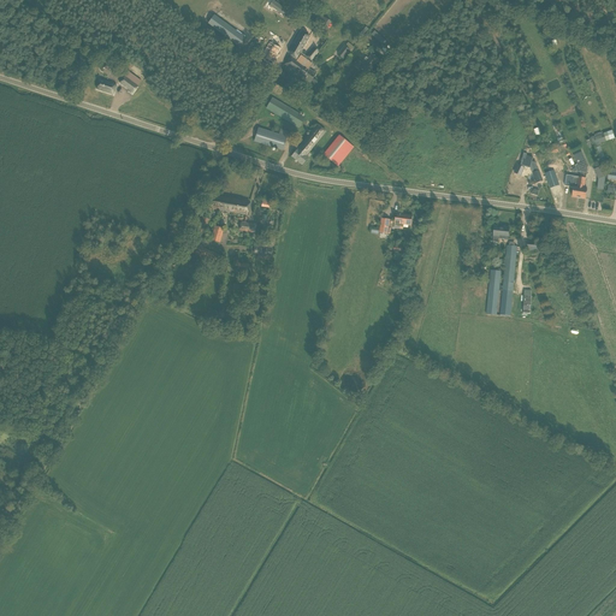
[(273,0),(272,0),(270,6),(283,16),(288,10),(273,0)]
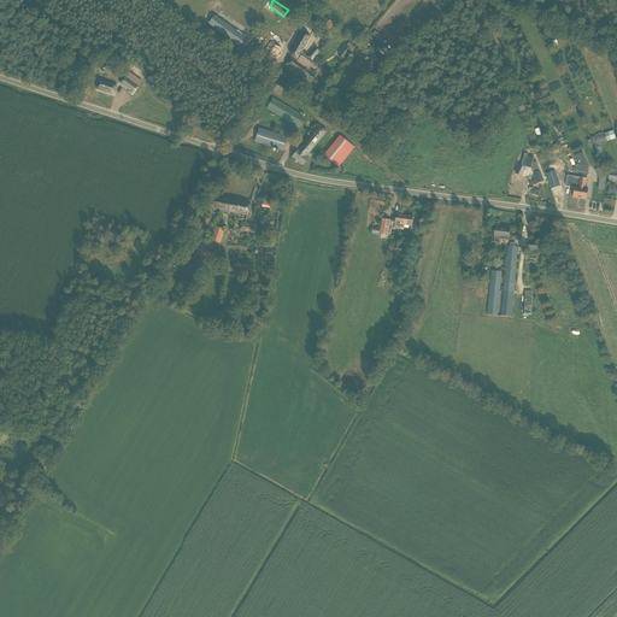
[(209,24),(239,46),(245,37),(215,16),(209,24)]
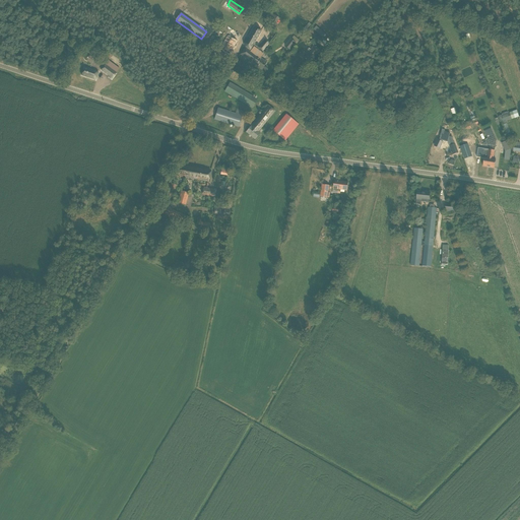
[(322,38),(325,34),(316,25),(313,28),(322,38)]
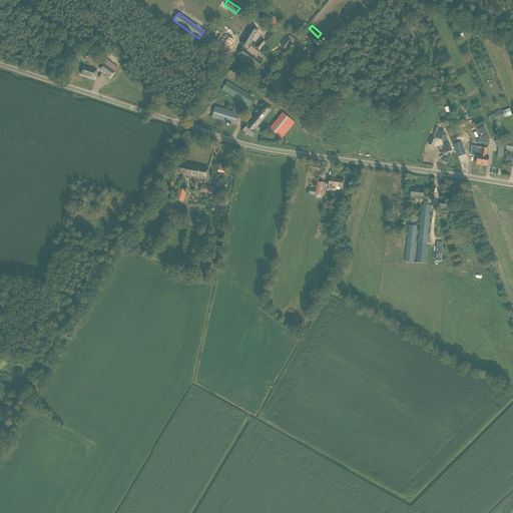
[(241,46),(246,49),(259,31),(251,26),(241,42),(241,46)]
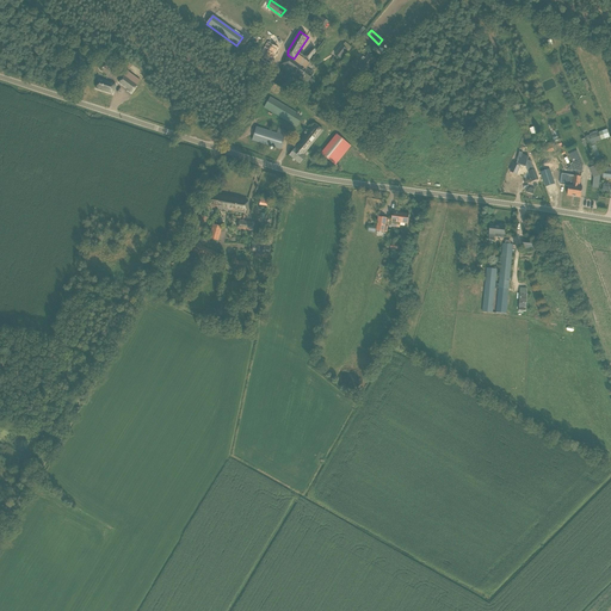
[(335,54),(341,59),(345,55),(346,55),(352,48),(357,42),(356,41),(351,47),(346,42),(343,45),(341,45),(335,54)]
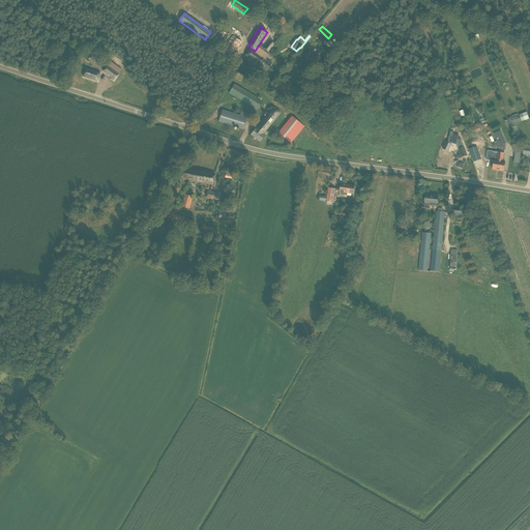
[(232,36),(227,47),(229,49),(227,52),(233,56),(242,42),(232,36)]
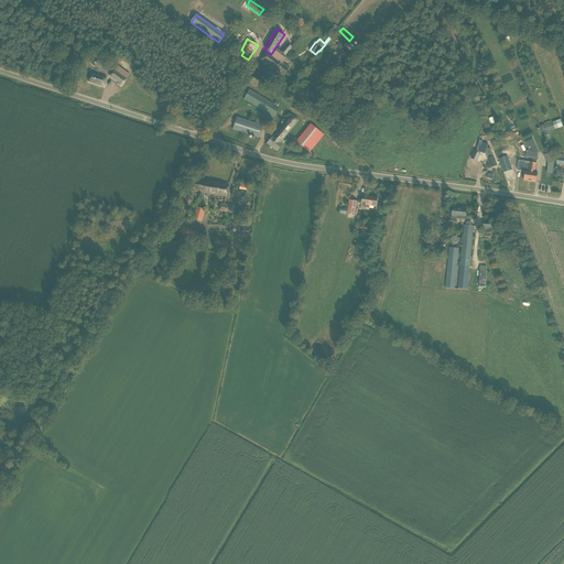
[(284,55),(291,47),(291,46),(290,45),(290,46),(288,44),(283,49),(282,47),(280,51),(284,55)]
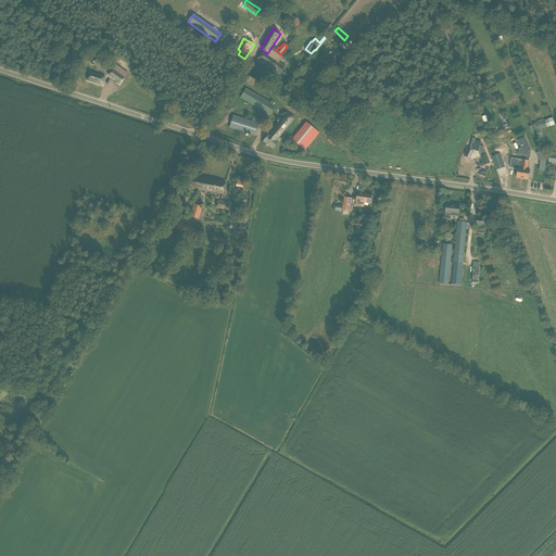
[(325,60),(332,66),(342,53),(336,49),(332,53),(330,51),(327,57),(324,54),(319,60),(323,62),(325,60)]
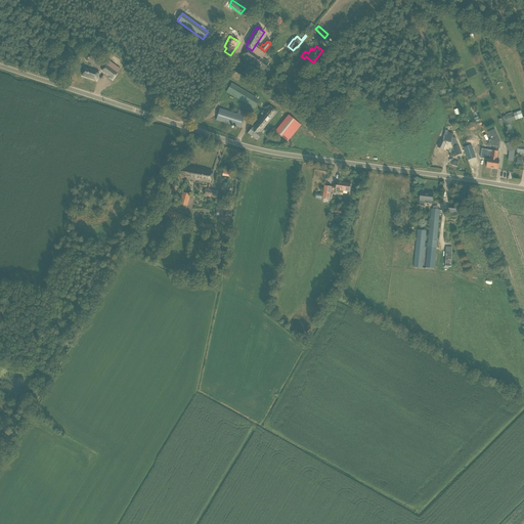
[(262,71),(266,74),(269,70),(265,67),(268,63),(263,58),(266,55),(256,47),(253,51),(252,50),(247,47),(243,54),(262,71)]
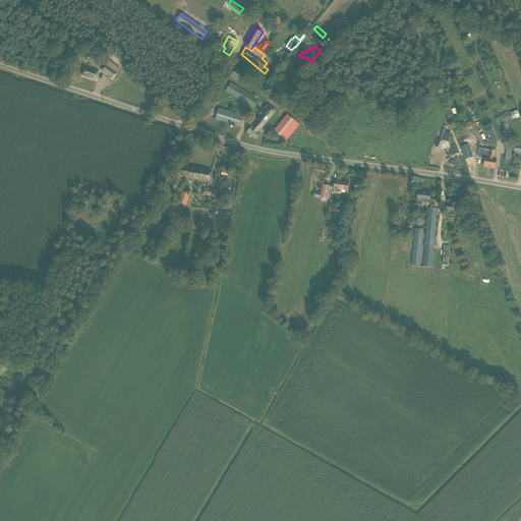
[(105,64),(101,70),(109,76),(109,77),(112,80),(112,79),(117,73),(105,64)]
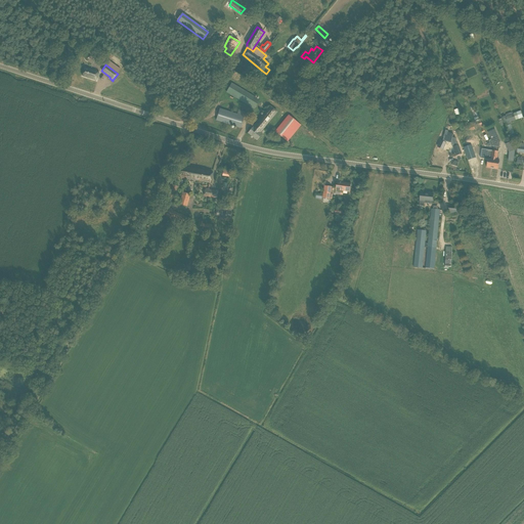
[(82,76),(96,81),(99,73),(85,68),(82,76)]
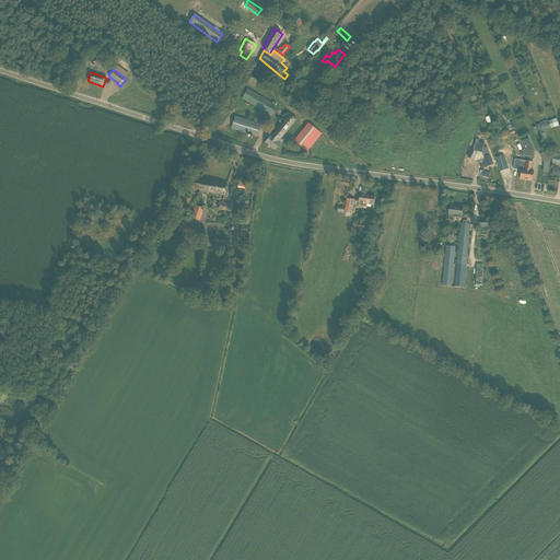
[(266,116),(270,118),(277,107),(247,90),(242,97),(254,105),(252,107),(255,109),(257,106),(268,113),(266,116)]
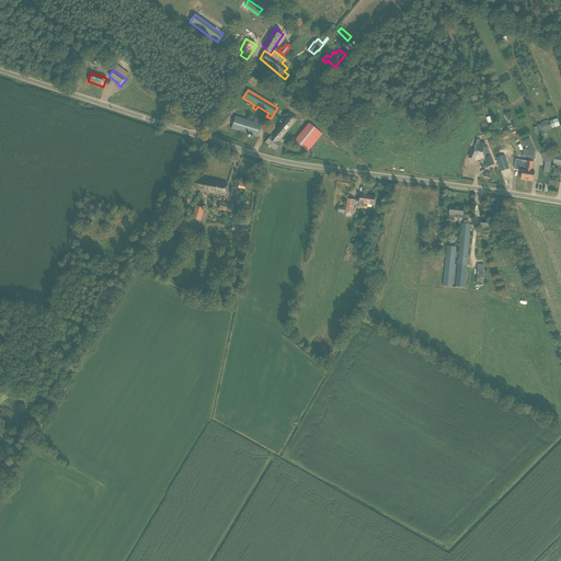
[(265,142),(275,150),(281,144),(278,142),(297,119),(288,113),(265,142)]
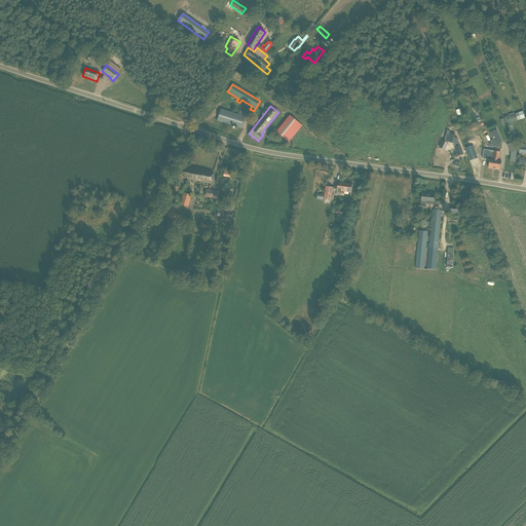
[(217,120),(241,128),(247,113),(241,111),(241,110),(239,110),(237,115),(220,109),(217,120)]
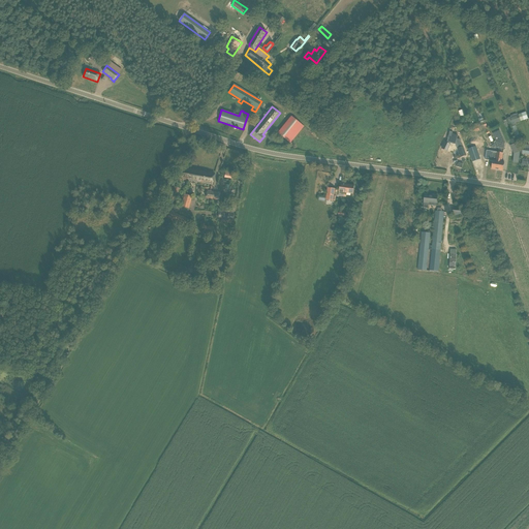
[(507,119),(509,125),(519,122),(517,115),(507,119)]
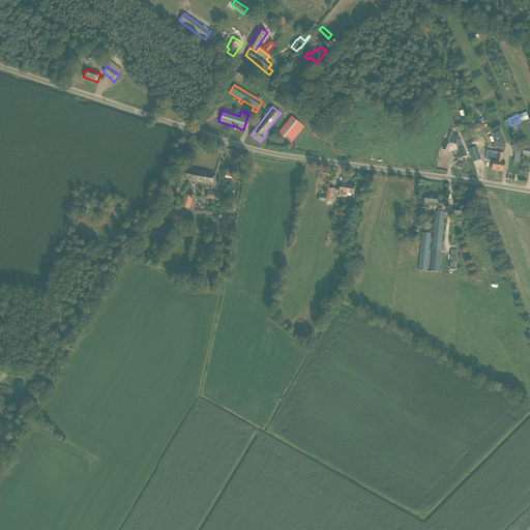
[(278,134),(291,143),(304,126),(292,117),(278,134)]
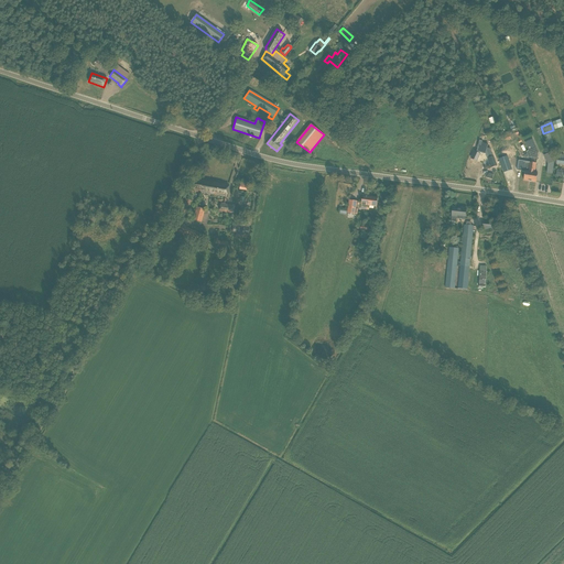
[(517,129),(511,131),(514,137),(516,137),(518,143),(522,141),(517,129)]
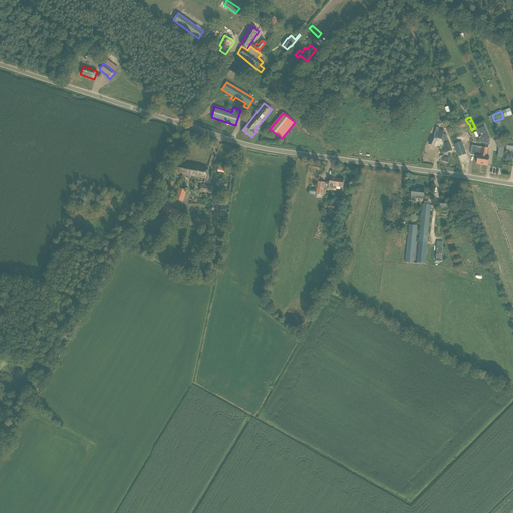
[(461,129),(462,131),(466,129),(462,119),(457,121),(457,123),(455,124),(457,128),(458,130),(461,129)]
